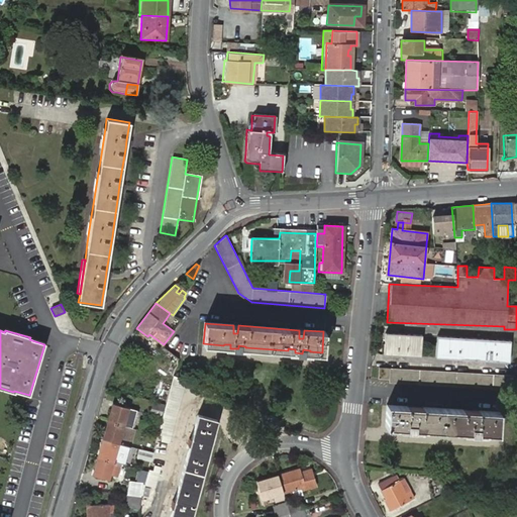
[(385,355),(420,357),(422,335),(386,333),(385,355)]
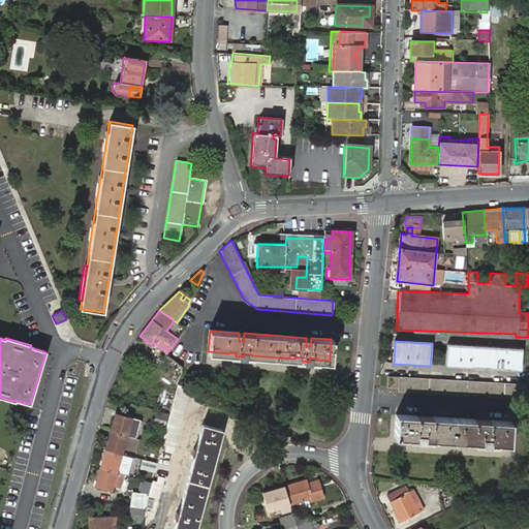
[(446,367),(522,371),(523,348),(447,344),(446,367)]
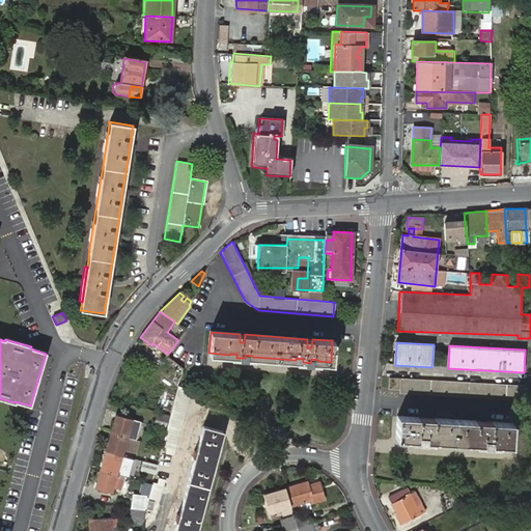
[(184,369),(168,357),(164,364),(182,376),(184,369)]
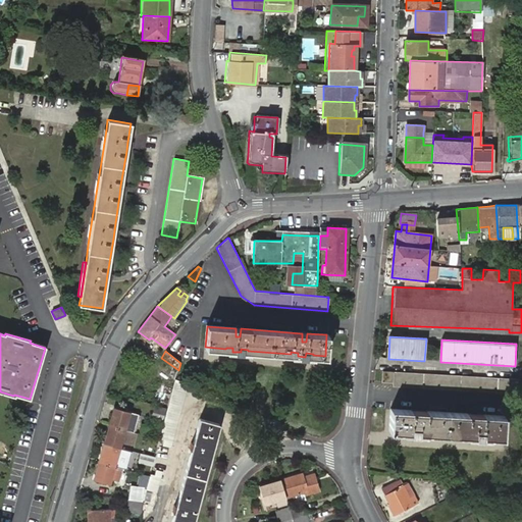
[(382,382),(394,383),(395,371),(383,371),(382,382)]
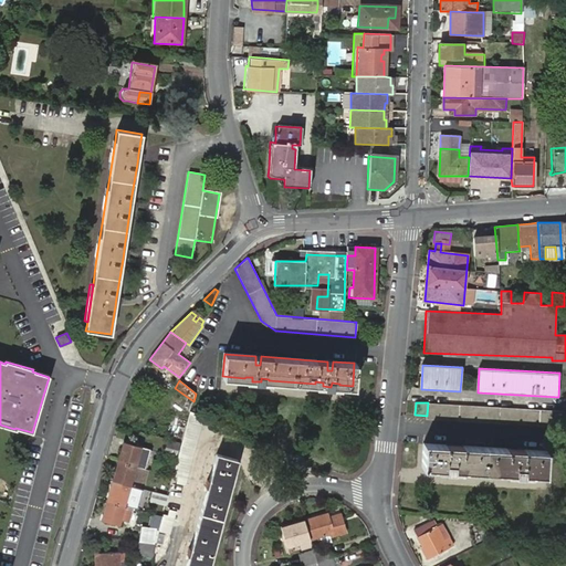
[(565,428),(565,411),(428,402),(427,416),(427,419),(565,428)]
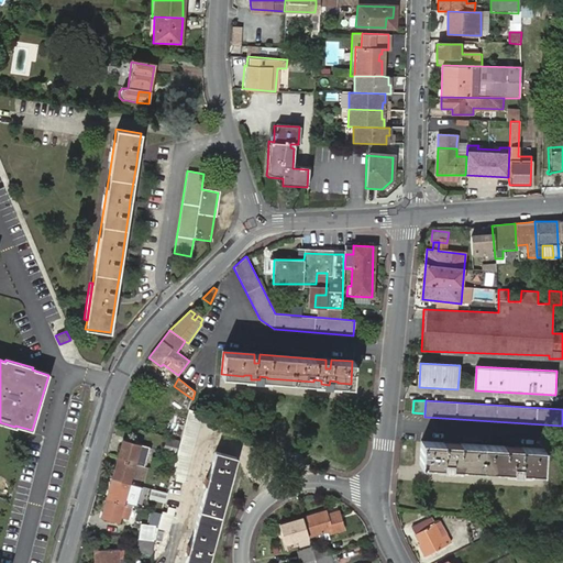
[(190,408),(180,441),(172,474),(177,476),(176,479),(183,481),(185,482),(202,415),(190,408)]
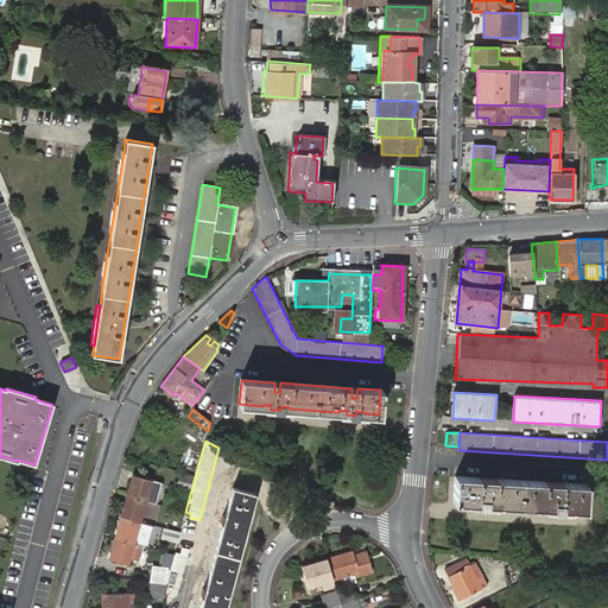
[(189,493),(192,477),(181,474),(178,482),(182,483),(181,491),(189,493)]
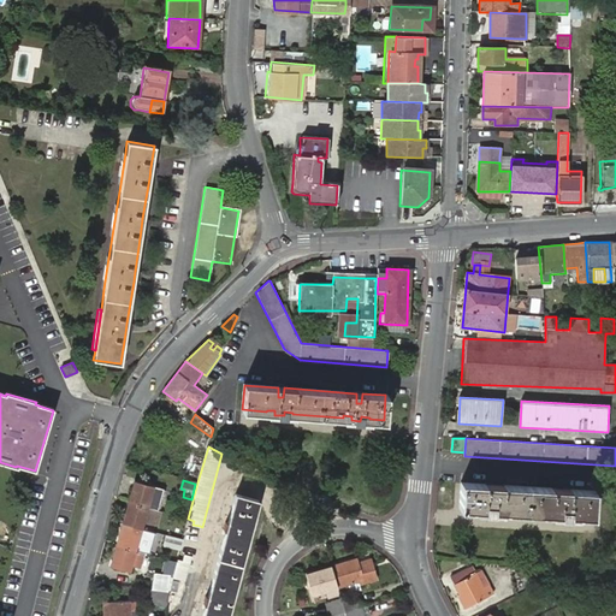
[(132,485),(128,502),(147,508),(157,510),(163,489),(138,481),(136,487),(132,485)]
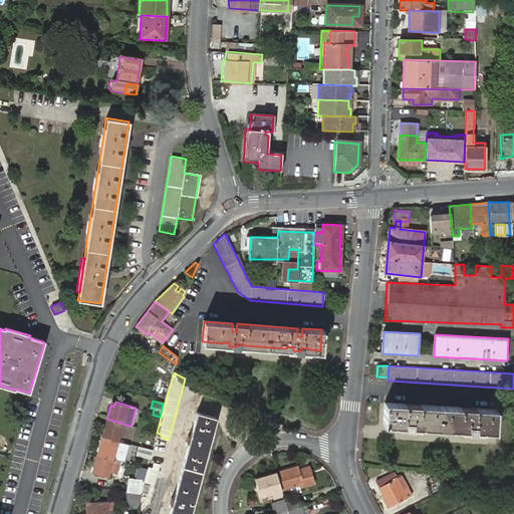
[(471,409),(411,405),(410,412),(405,412),(406,405),(384,403),(383,424),(397,425),(397,423),(404,424),(404,427),(411,427),(412,424),(419,425),(419,427),(460,429),(460,428),(467,428),(467,431),(475,432),(475,429),(482,429),(482,431),(495,431),(496,410),(476,409),(476,416),(471,416),(471,409)]
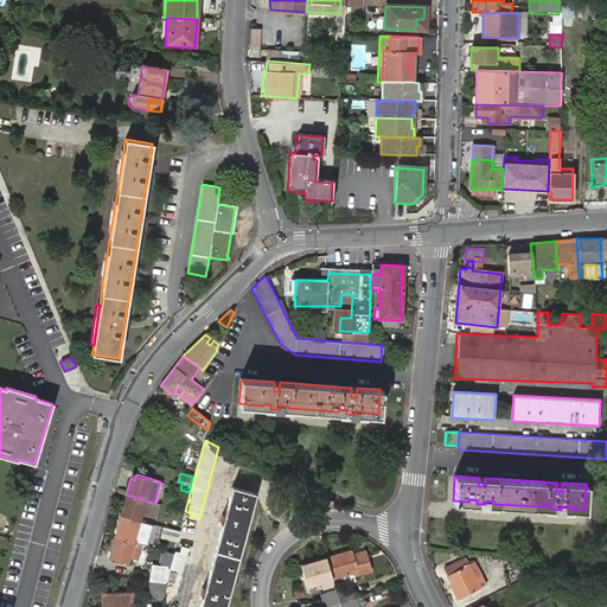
[(223,522),(205,588),(202,587),(199,594),(203,595),(199,606),(223,606),(254,493),(232,487),(225,515),(222,515),(219,521),(223,522)]
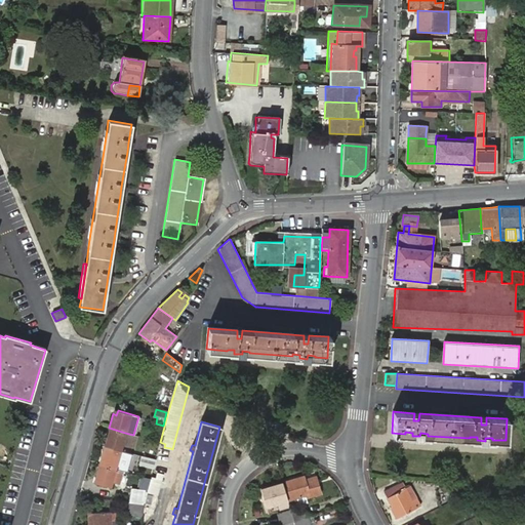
[(109,443),(107,447),(120,451),(125,433),(109,428),(106,442),(109,443)]
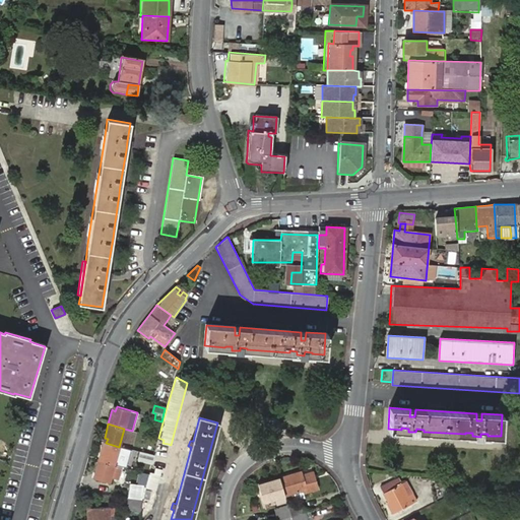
[(137,461),(151,464),(153,456),(140,452),(137,461)]
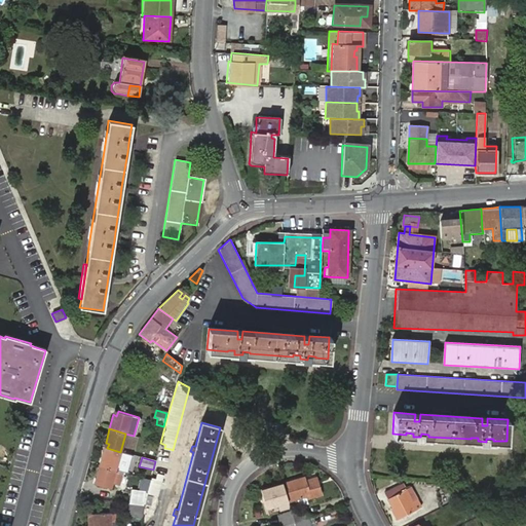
[(115,471),(99,465),(96,478),(99,479),(98,485),(110,488),(111,484),(119,486),(123,473),(115,471)]
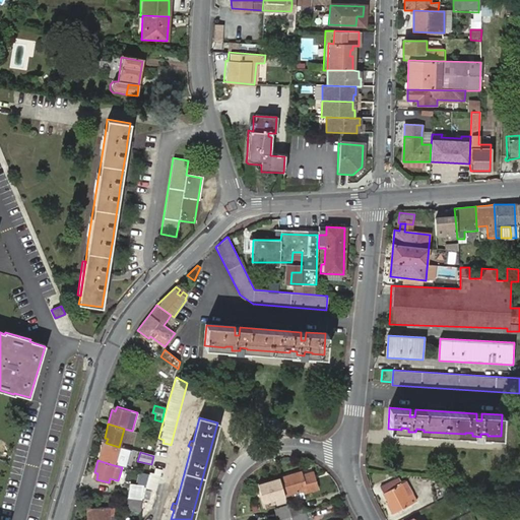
[(155,490),(161,468),(155,466),(154,471),(149,470),(148,475),(145,486),(155,490)]
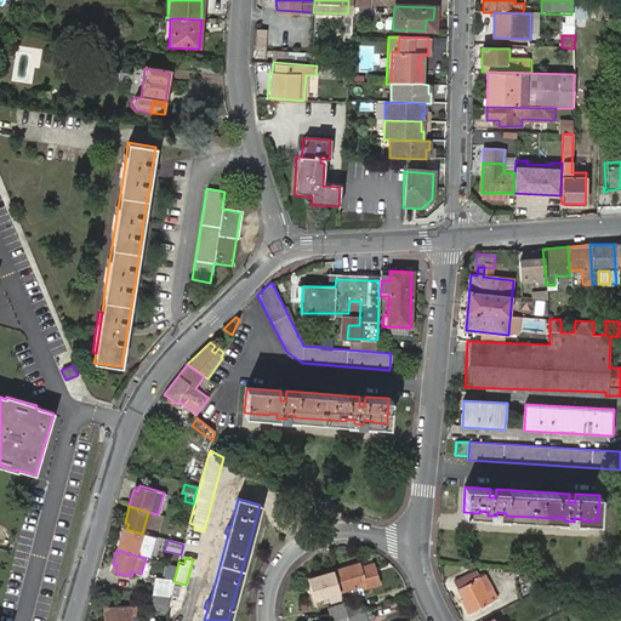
[(359,564),(334,571),(340,592),(359,587),(360,591),(377,586),(371,567),(362,570),(359,564)]
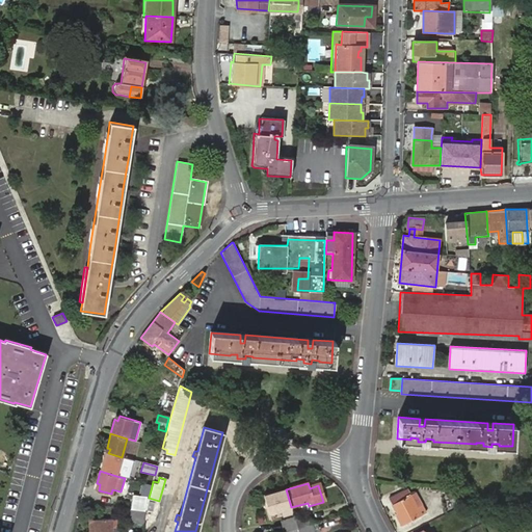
[(291,507),(286,489),(264,496),(270,520),(275,519),(273,513),(281,510),(291,507)]
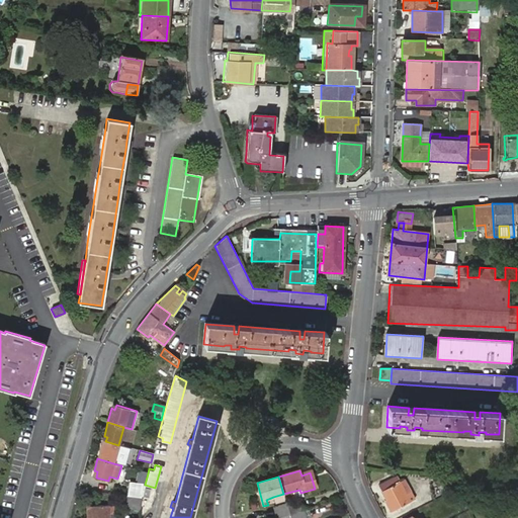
[(407,494),(400,482),(396,485),(392,478),(380,484),(378,485),(386,500),(384,501),(391,512),(415,499),(411,492),(407,494)]
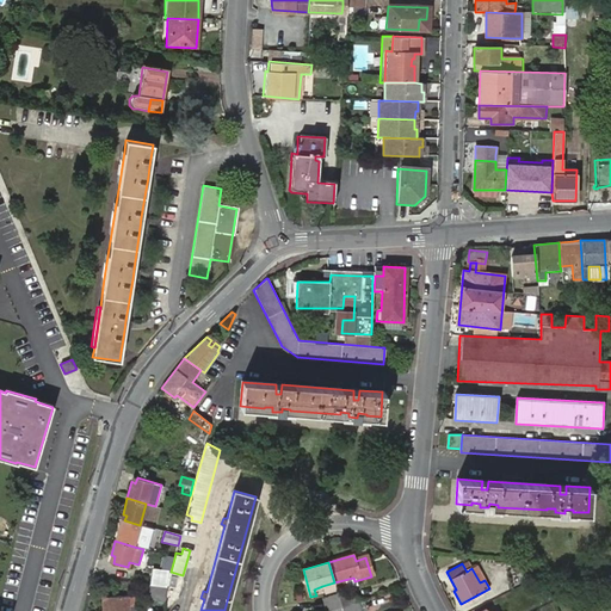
[(473,568),(471,568),(480,582),(485,580),(476,566),(473,568)]
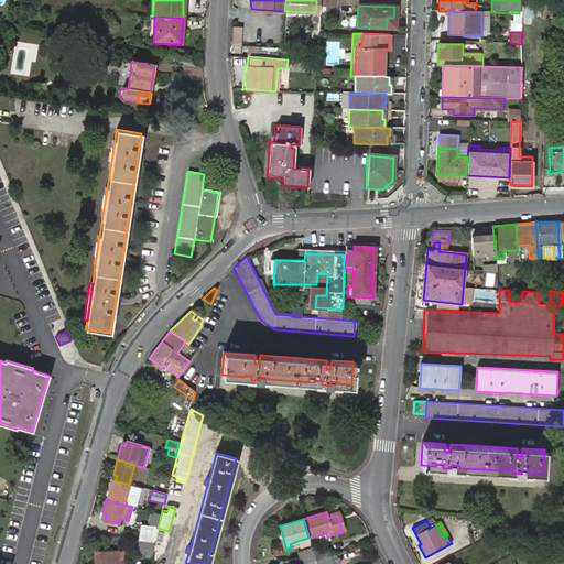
[(138,528),(137,539),(151,540),(152,529),(152,524),(139,523),(138,528)]
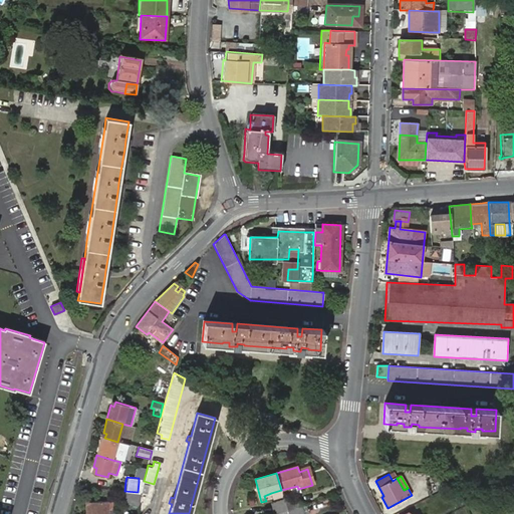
[(138,492),(124,491),(123,499),(138,500),(138,492)]
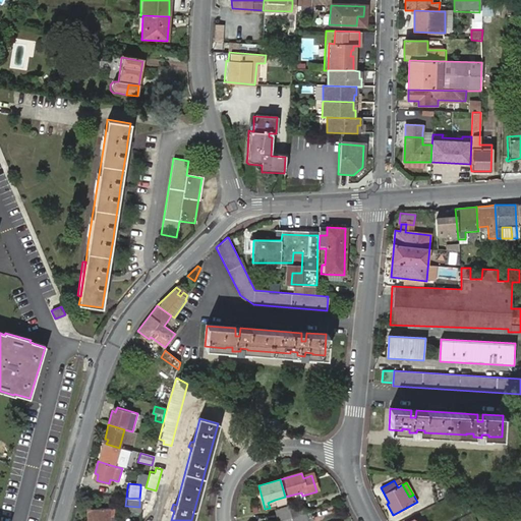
[(291,517),(303,513),(301,505),(288,508),(291,517)]
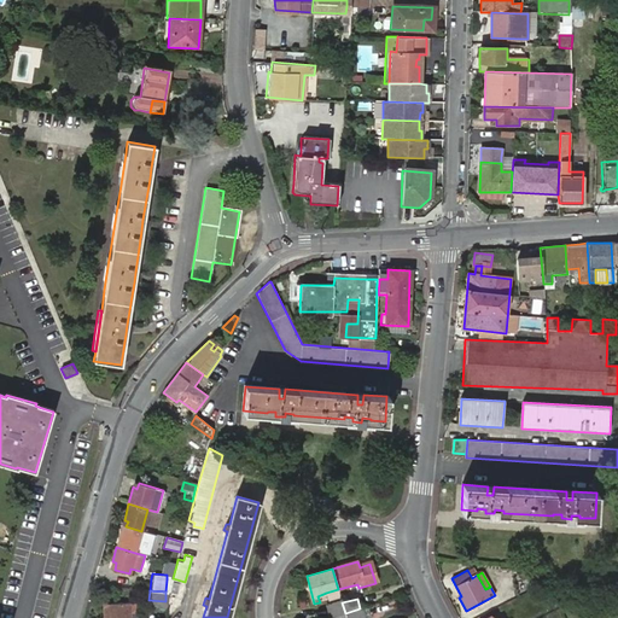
[(130,617),(130,612),(136,612),(140,612),(139,601),(135,601),(103,604),(103,617),(130,617)]
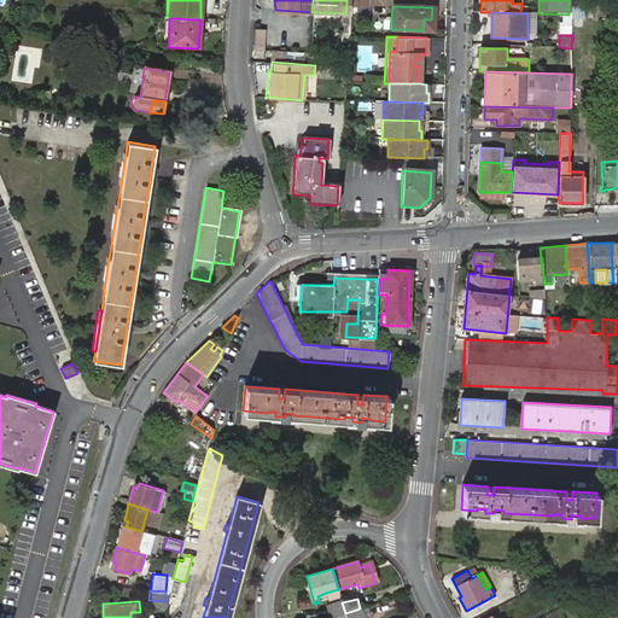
[(327,607),(330,616),(345,613),(342,602),(327,607)]
